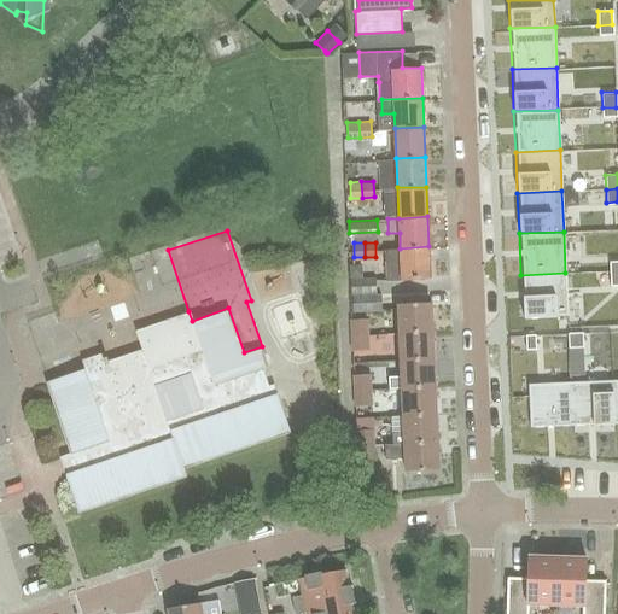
[(386,279),(401,278),(430,276),(429,246),(400,249),(386,250),(386,279)]
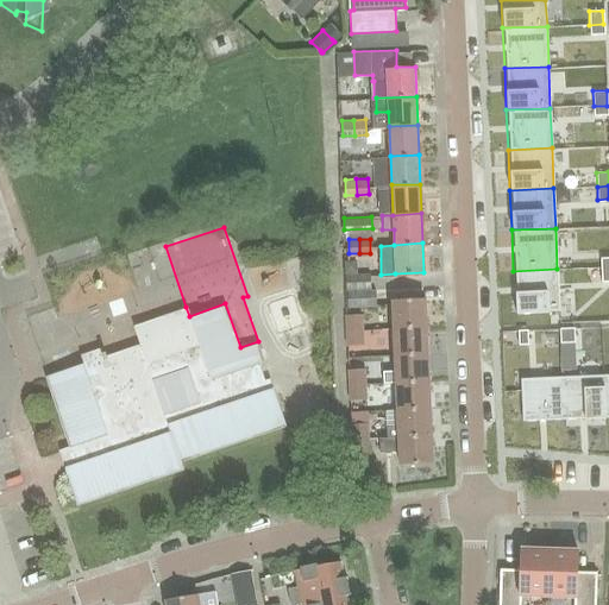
[(356,259),(344,260),(345,273),(357,272),(356,259)]
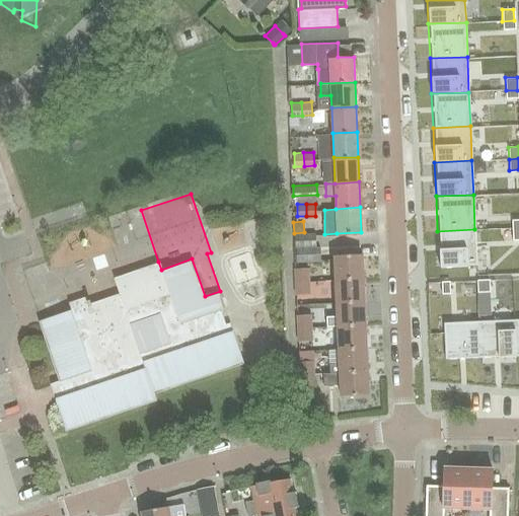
[(474,229),(437,231),(438,267),(475,265),(474,229)]
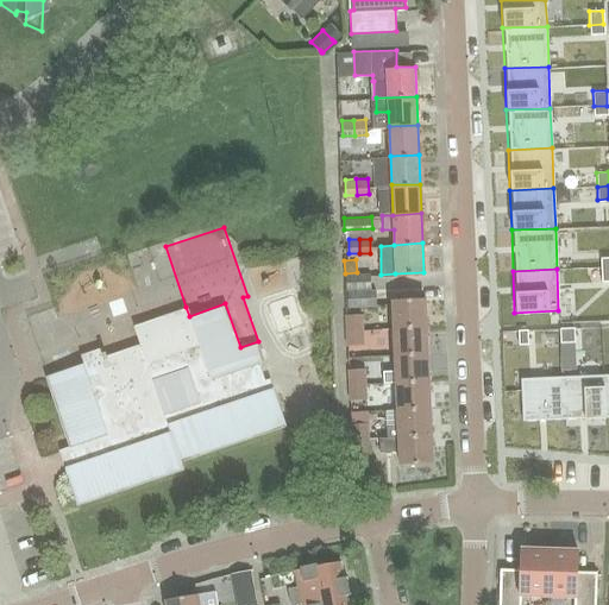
[(371,273),(345,276),(346,289),(372,287),(371,273)]
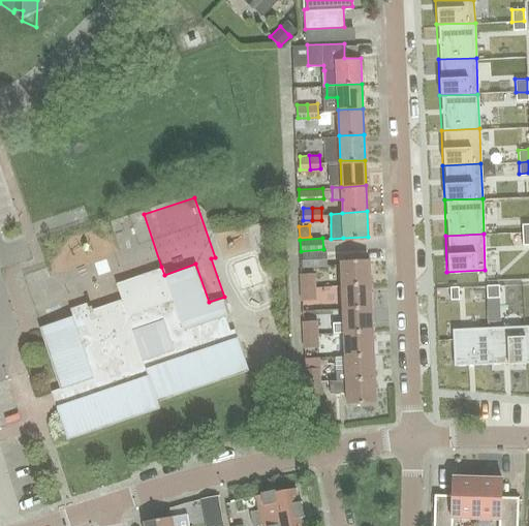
[(327,252),(303,254),(303,264),(328,263),(327,252)]
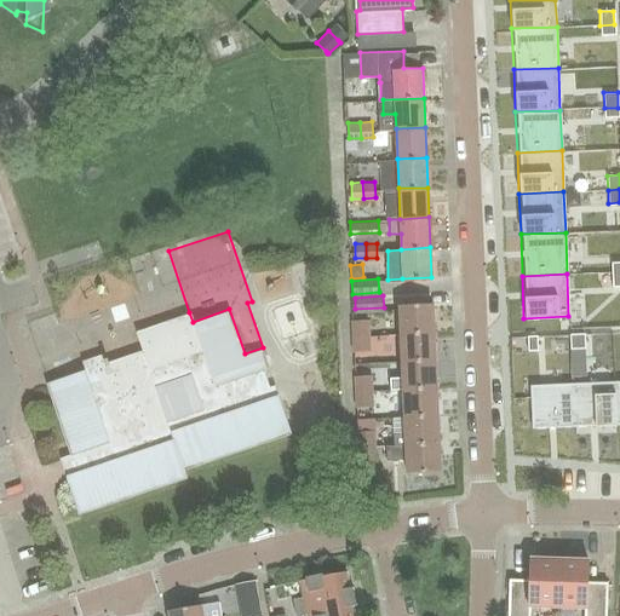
[(401,332),(434,330),(432,301),(400,304),(401,332)]
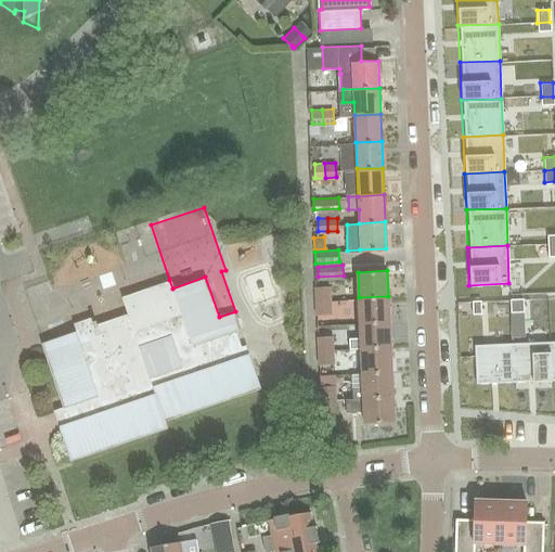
[(123,296),(128,312),(42,342),(41,342),(59,393),(68,421),(59,424),(71,459),(168,425),(165,418),(260,385),(235,311),(219,317),(205,277),(172,289),(169,280),(123,296)]
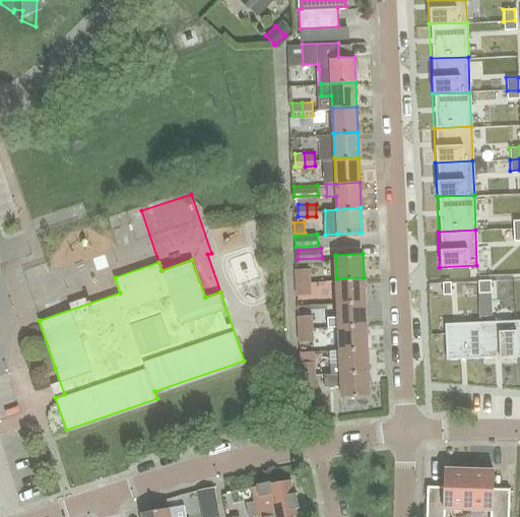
[(311,280),(310,267),(295,268),(296,280),(311,280)]
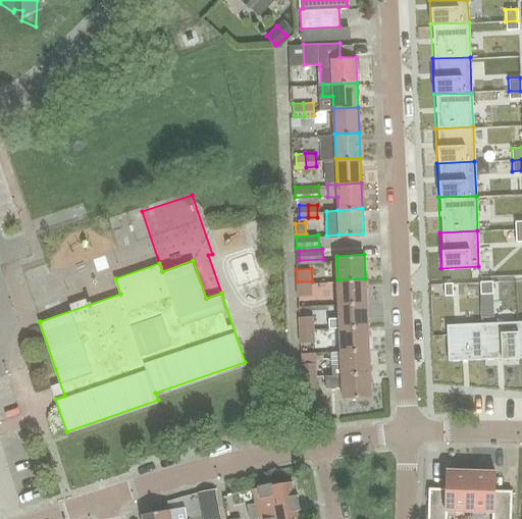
[(338,303),(366,302),(365,278),(337,279),(338,303)]
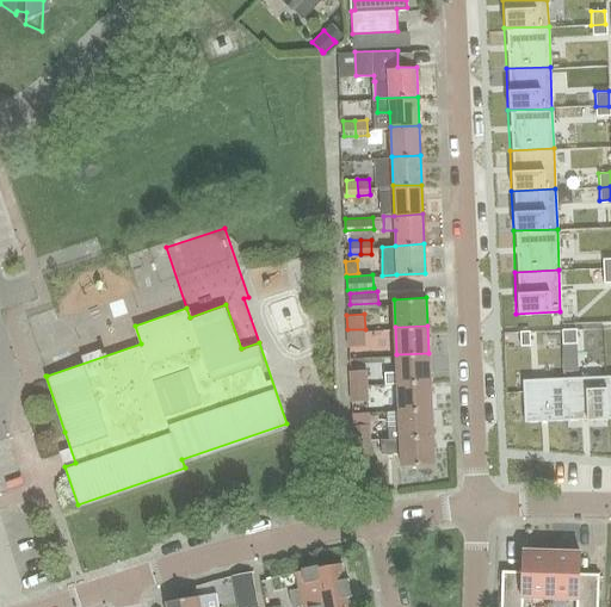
[(575,328),(561,329),(562,344),(576,344),(575,328)]
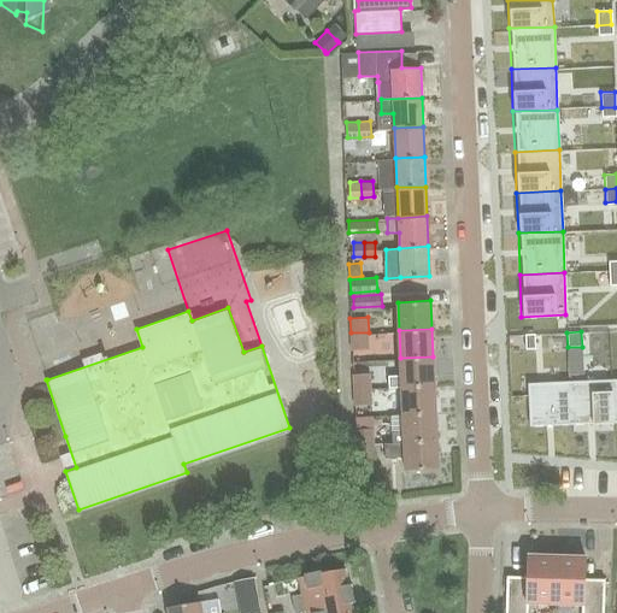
[(369,347),(369,332),(351,332),(352,348),(369,347)]
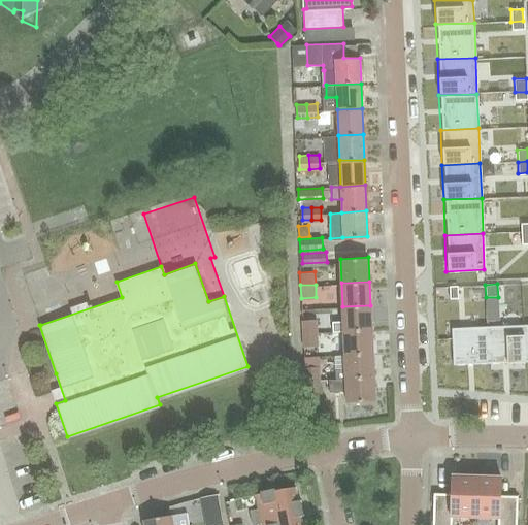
[(332,331),(343,330),(371,329),(370,305),(342,306),(342,321),(332,321),(332,331)]
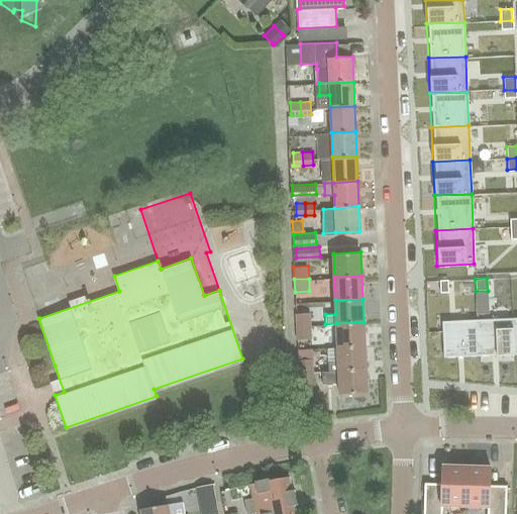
[(298,326),(309,326),(309,313),(297,313),(298,326)]
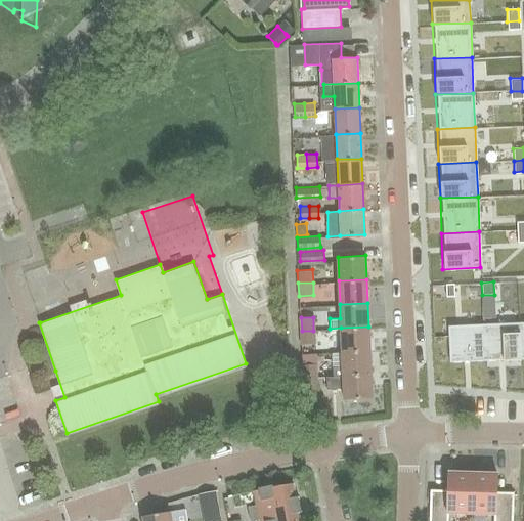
[(519,321),(484,323),(486,359),(521,357),(519,321)]
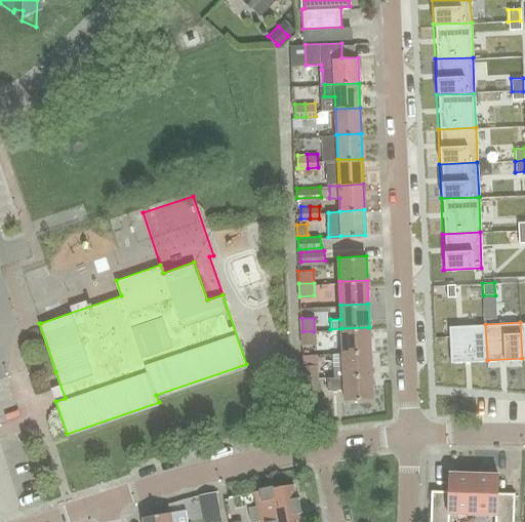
[(485,324),(450,325),(452,361),(487,360),(485,324)]
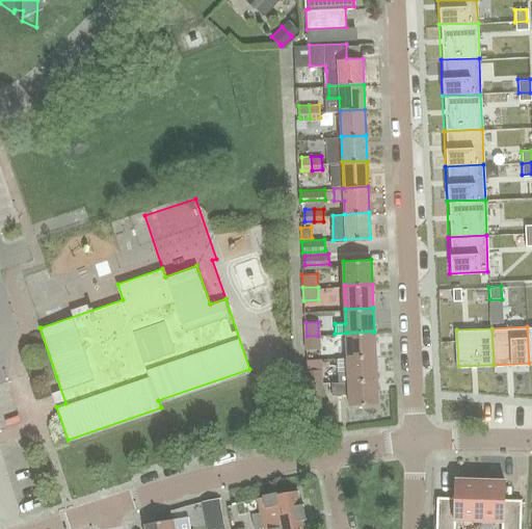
[(347,356),(375,355),(374,332),(346,333),(347,356)]
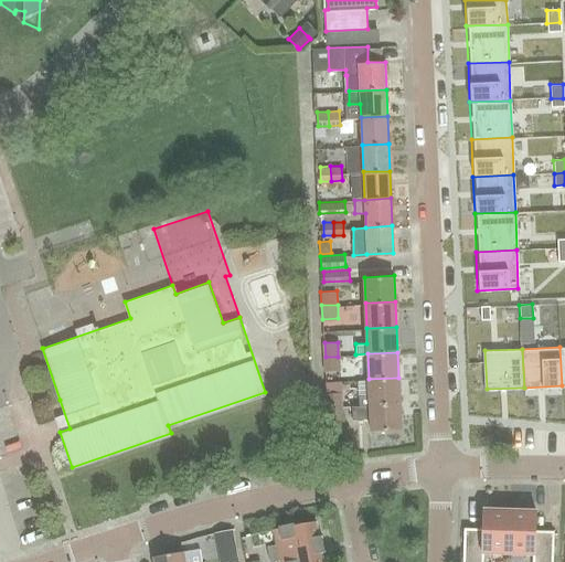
[(326,371),(339,371),(338,357),(326,357),(326,371)]
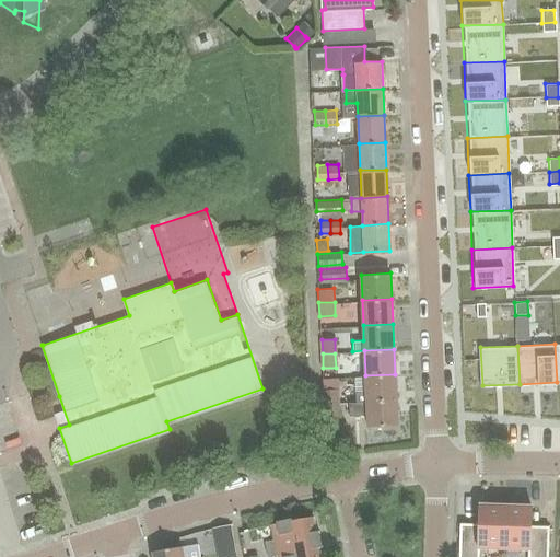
[(366,401),(397,399),(395,374),(365,375),(366,393),(353,394),(353,402),(366,401)]
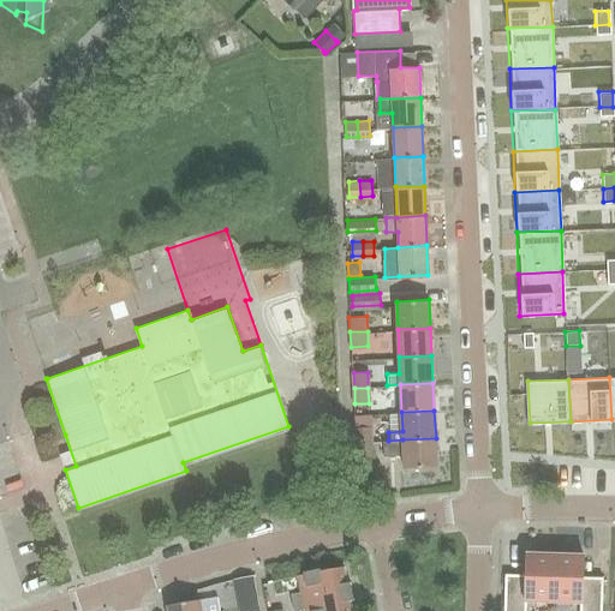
[(354,415),(353,415),(354,426),(356,426),(369,426),(369,421),(370,420),(370,414),(354,415)]
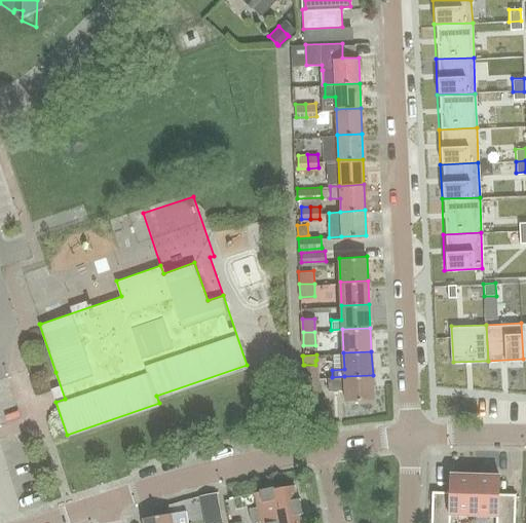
[(318,377),(318,365),(315,365),(304,365),(303,365),(303,378),(318,377)]
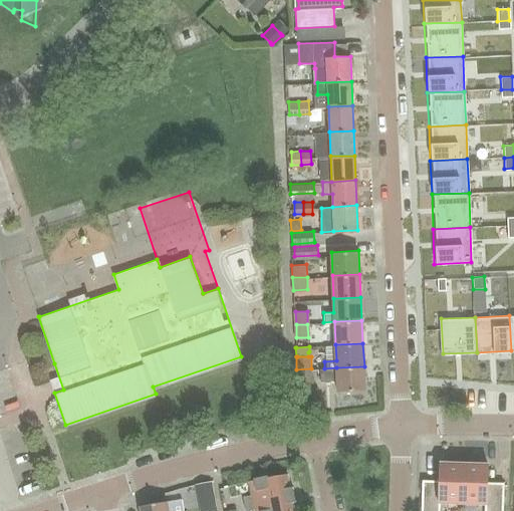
[(364,366),(336,367),(324,368),(320,368),(320,380),(337,379),(337,392),(365,391),(364,366)]
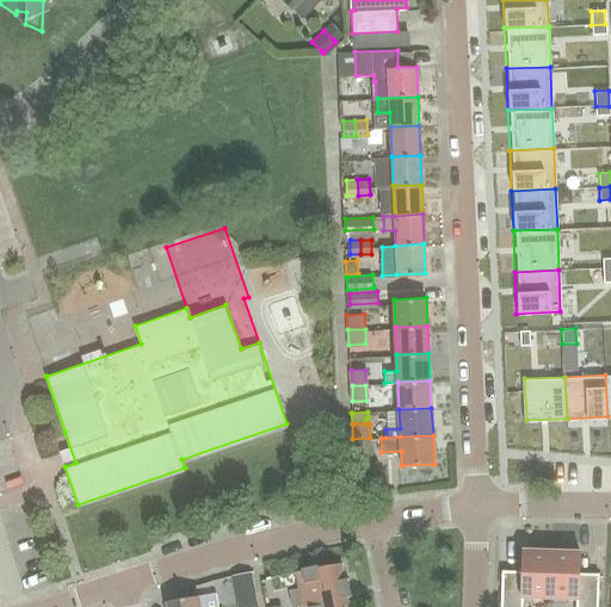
[(371,453),(370,438),(352,439),(353,453),(371,453)]
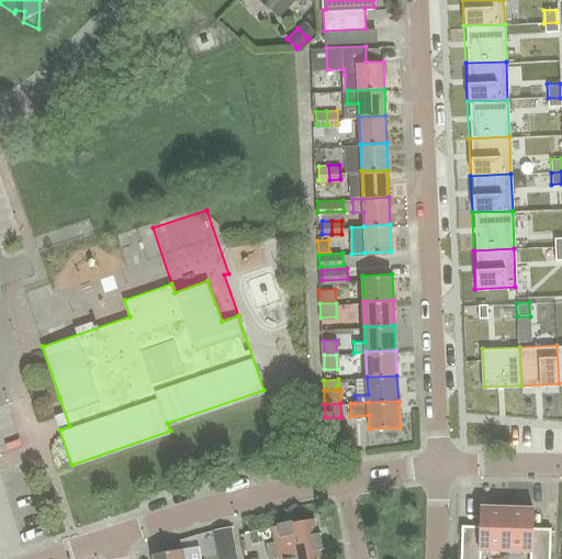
[(461,524),(460,558),(481,558),(481,550),(508,550),(509,505),(480,504),(480,524),(461,524)]
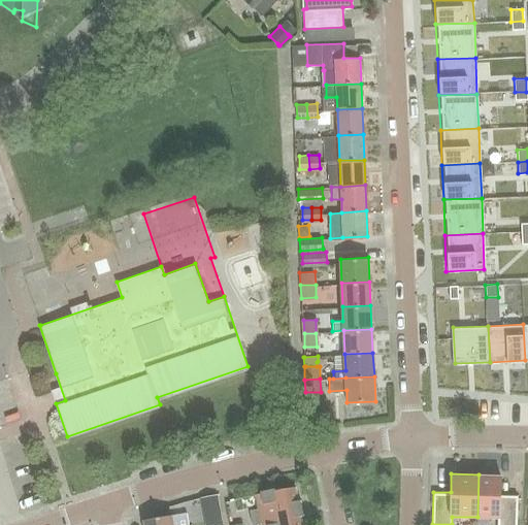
[(479,474),(477,517),(498,518),(497,524),(517,524),(519,495),(501,494),(502,476),(479,474)]
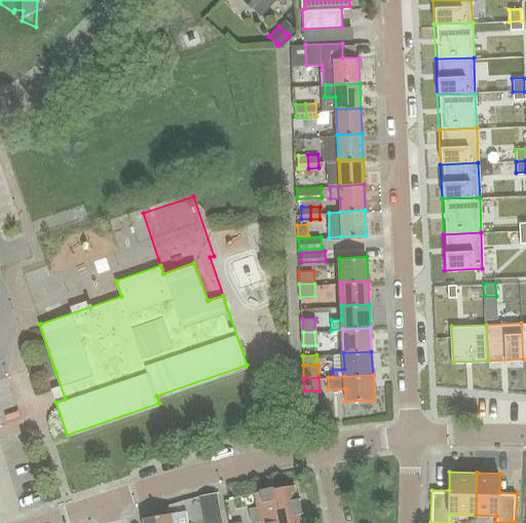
[(259,522),(301,522),(299,514),(301,513),(299,497),(297,497),(294,484),(254,491),(257,506),(249,508),(252,522),(259,521),(259,522)]
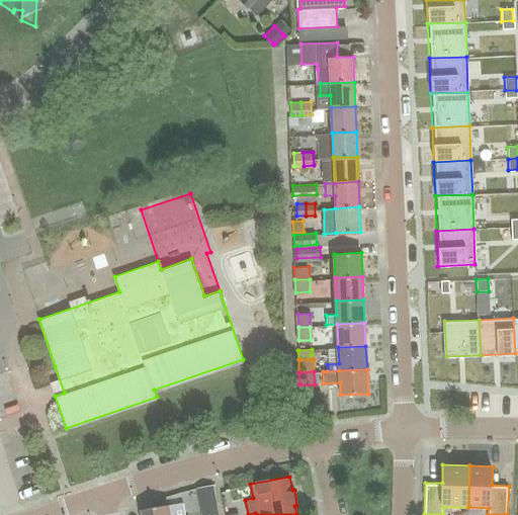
[(218,514),(212,486),(199,489),(201,503),(203,502),(205,512),(203,512),(203,514),(218,514)]
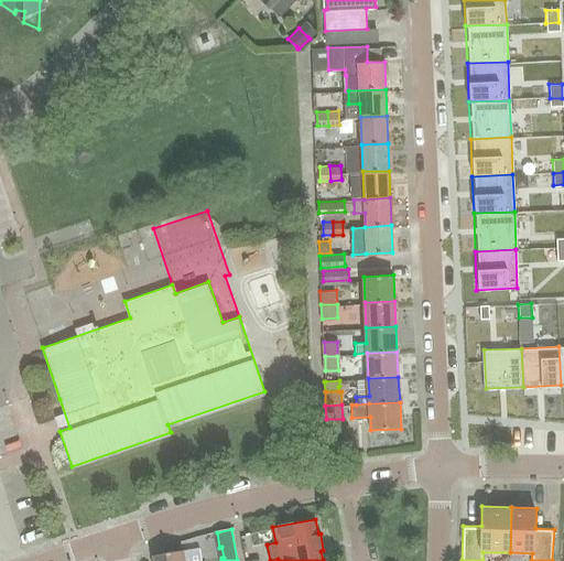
[(153,560),(184,560),(183,549),(153,554),(153,560)]
